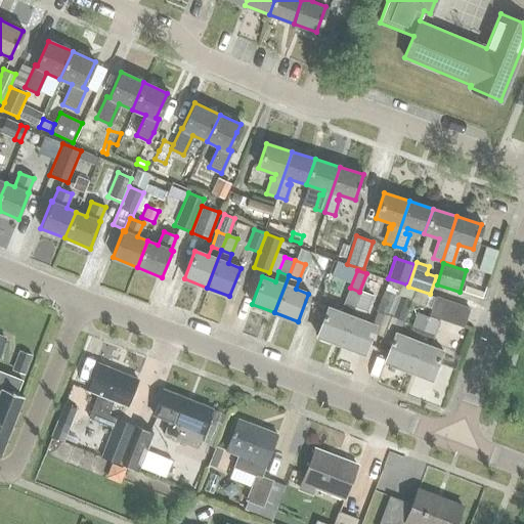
[(389,279),(385,292),(397,297),(402,286),(402,285),(389,279)]
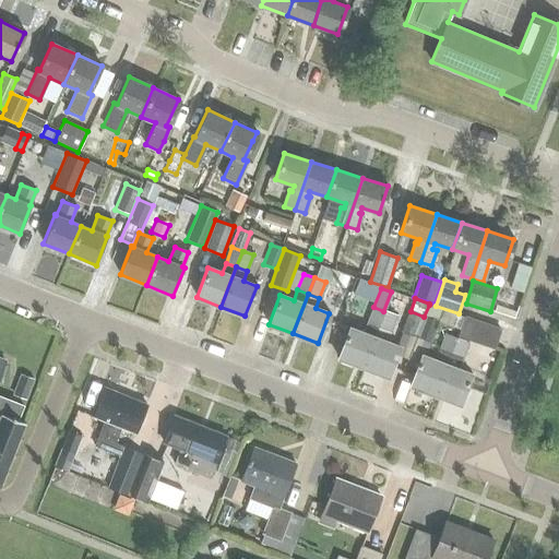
[(429,305),(424,317),(438,322),(442,310),(429,305)]
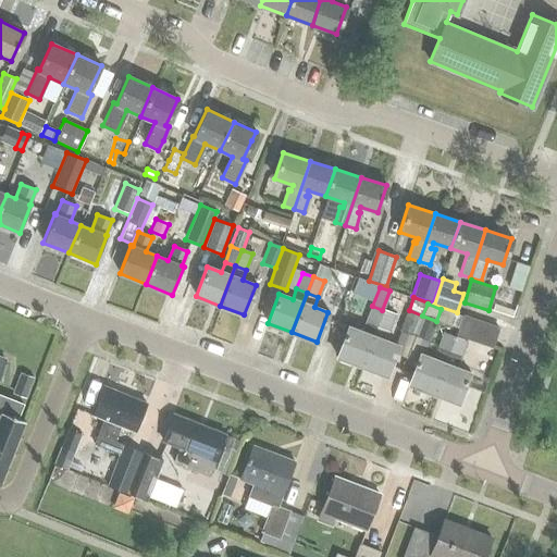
[(372,306),(366,322),(376,326),(382,310),(372,306)]
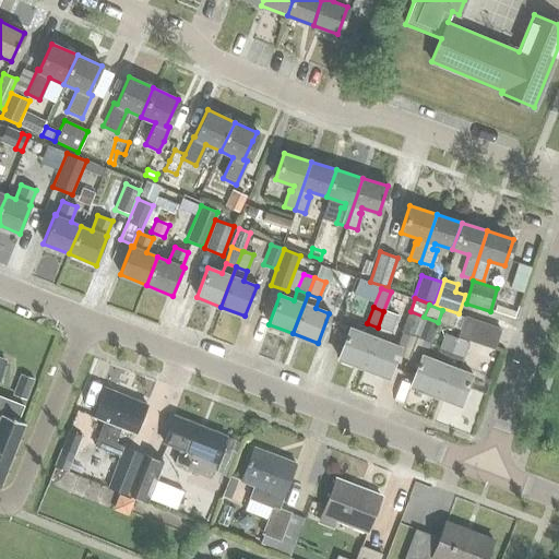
[(383,311),(378,328),(388,331),(394,316),(383,311)]
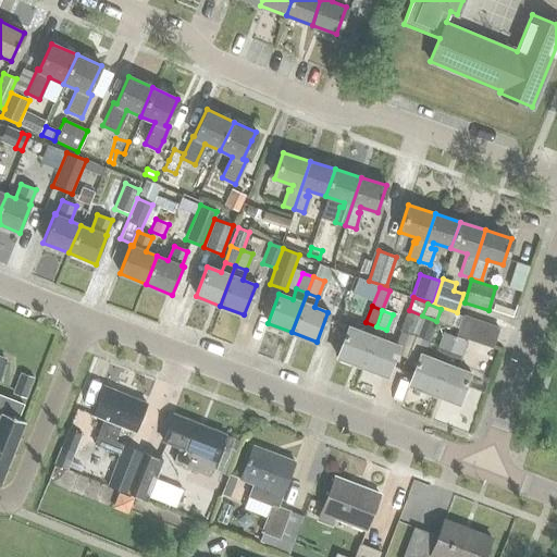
[(400,331),(415,336),(422,316),(409,310),(400,331)]
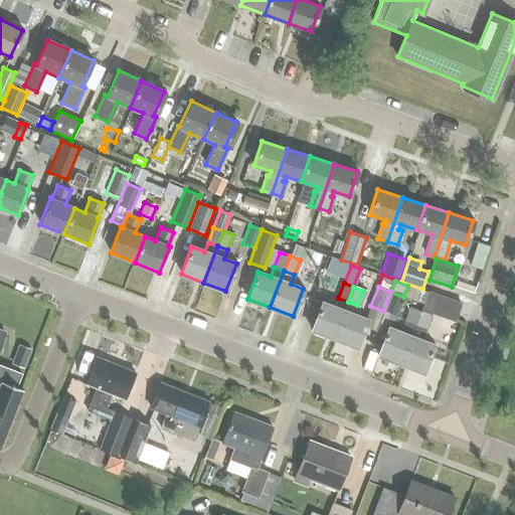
[(396,316),(403,297),(390,292),(383,311),(396,316)]
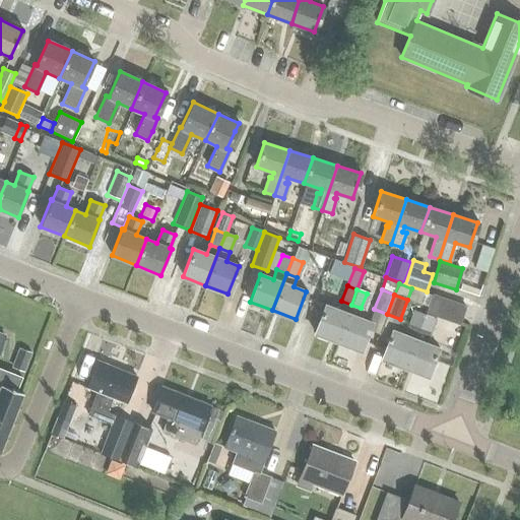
[(433,295),(425,315),(435,319),(435,317),(443,298),(433,295)]
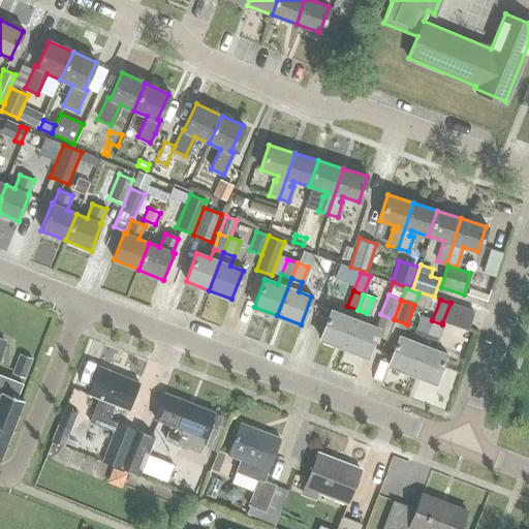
[(347,306),(344,315),(331,310),(319,338),(343,347),(358,310),(347,306)]
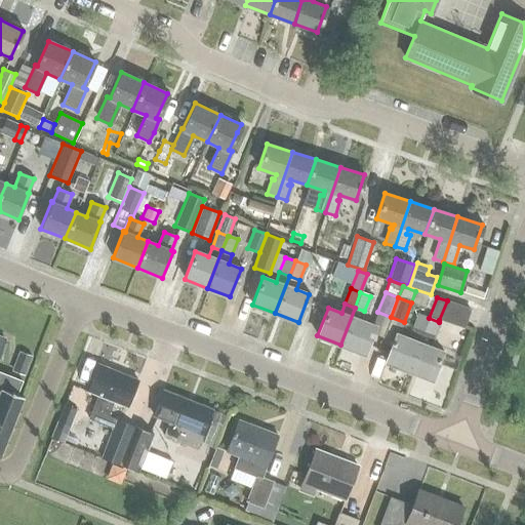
[(363,353),(374,325),(361,320),(364,311),(355,308),(340,345),(363,353)]
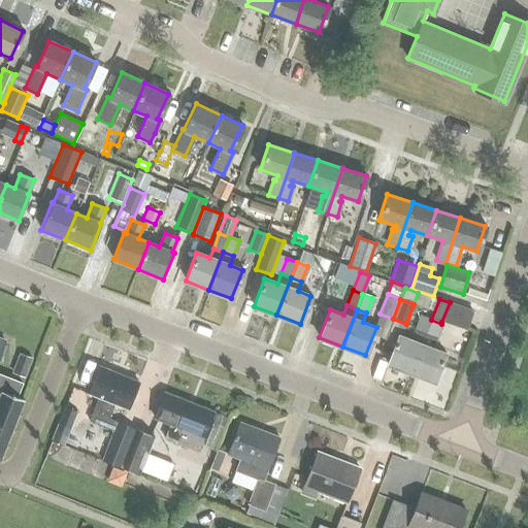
[(425,335),(431,320),(422,316),(416,331),(425,335)]
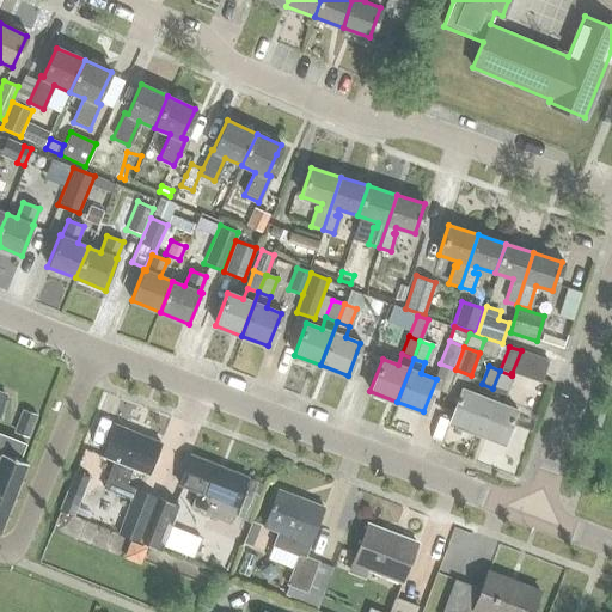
[(500,371),(493,389),(505,393),(512,375),(501,371),(500,371)]
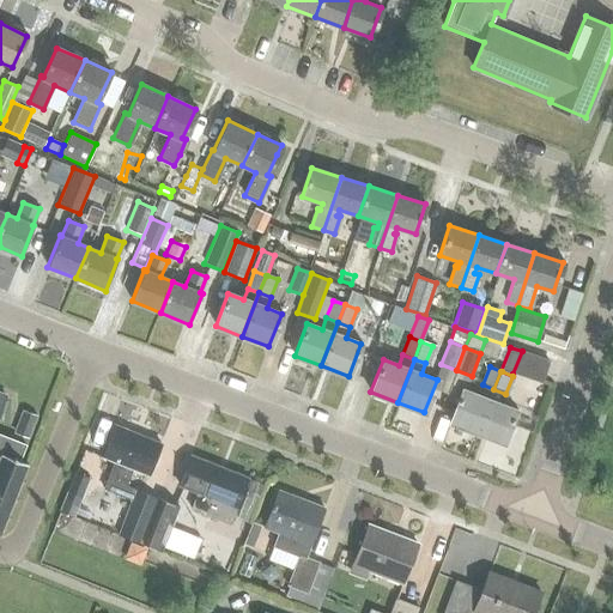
[(478,395),(462,389),(450,423),(477,432),(493,389),(483,384),(478,395)]
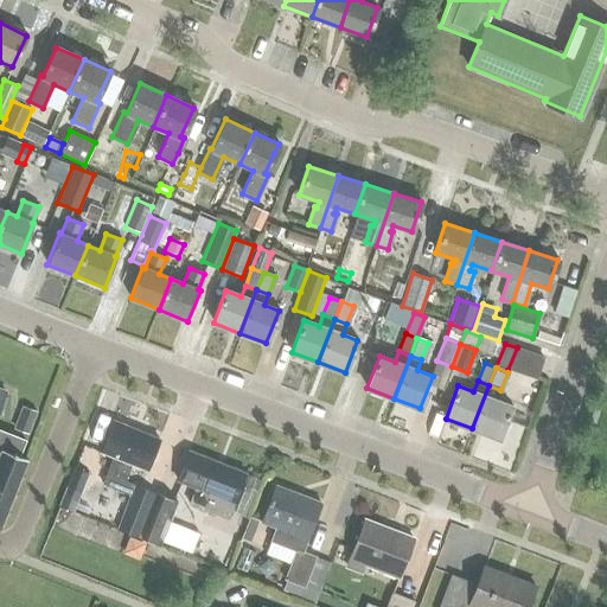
[(472,428),(498,439),(511,406),(496,401),(500,390),(489,385),(472,428)]
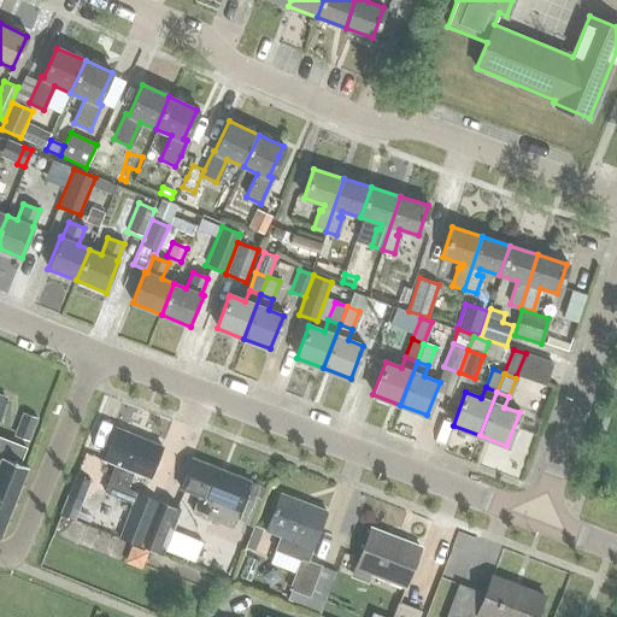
[(0,533),(27,468),(18,464),(25,446),(0,436),(0,410),(5,398),(0,394),(0,533)]
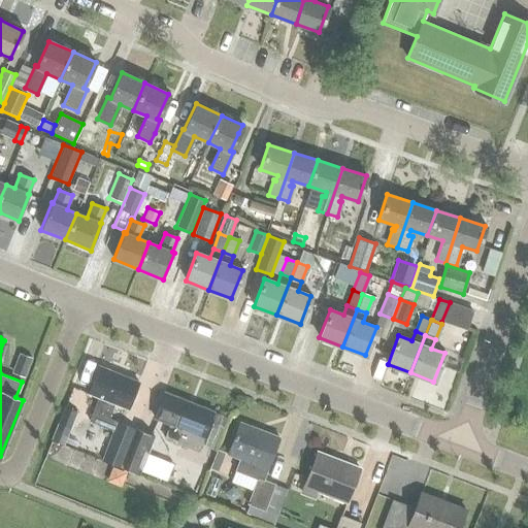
[(19,353),(11,373),(24,377),(32,358),(19,353)]
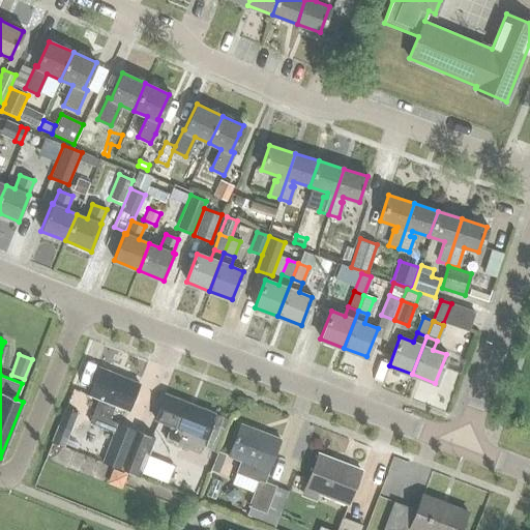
[(134,431),(108,420),(114,406),(127,411),(138,384),(98,369),(88,394),(98,399),(89,422),(113,433),(101,462),(118,469),(134,431)]
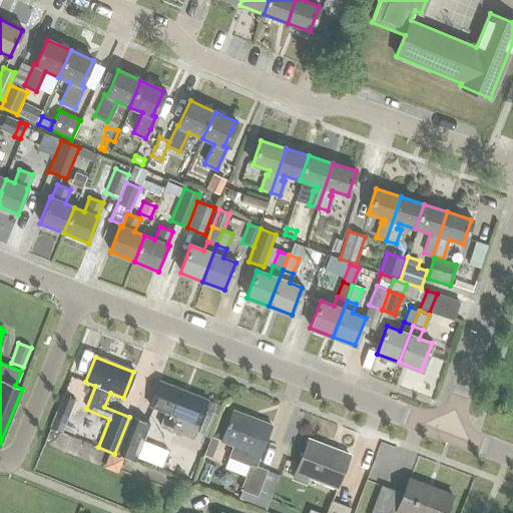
[(205,401),(160,382),(149,407),(164,413),(159,426),(190,438),(205,401)]
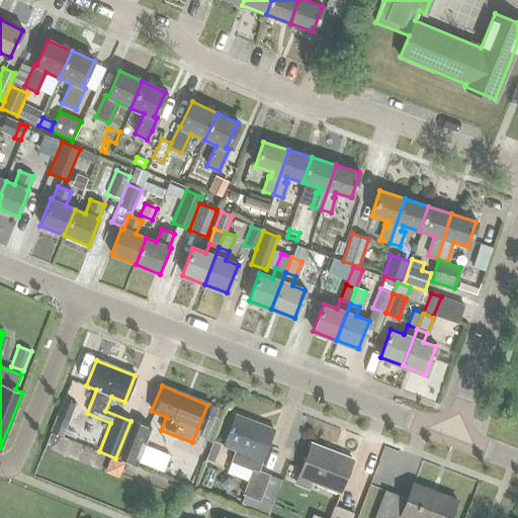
[(57,417),(50,433),(64,438),(70,422),(57,417)]
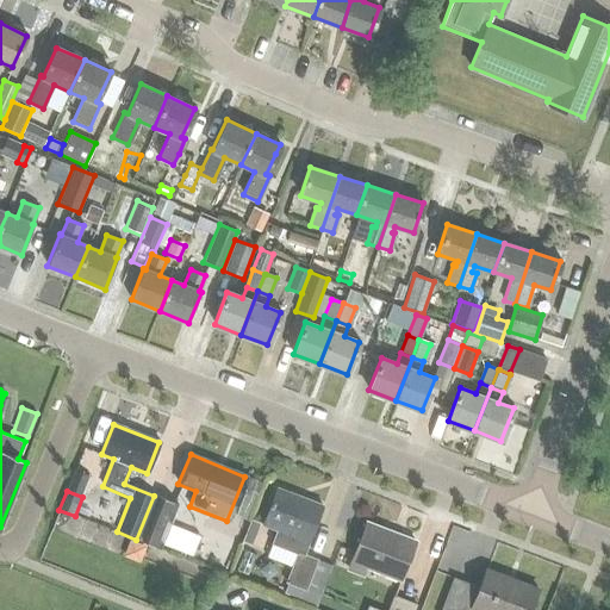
[(298,502),(275,492),(262,524),(275,529),(269,545),(294,555),(284,583),(304,591),(316,560),(302,554),(321,506),(299,498),(298,502)]
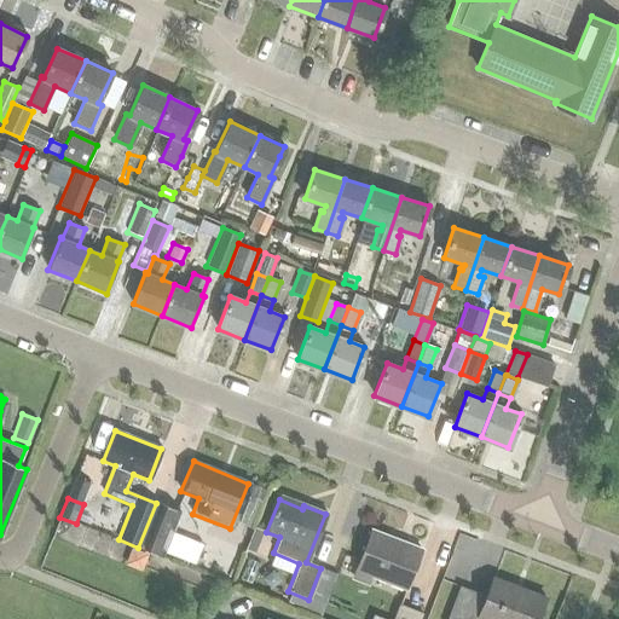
[(247,501),(238,522),(249,527),(259,505),(247,501)]
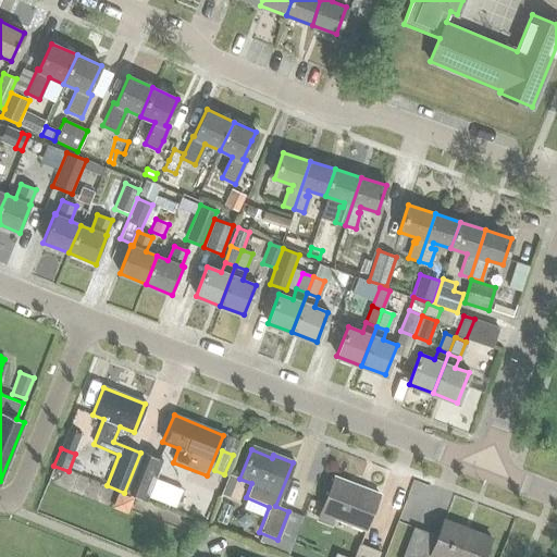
[(156,479),(162,460),(144,454),(127,495),(146,503),(148,497),(156,479)]
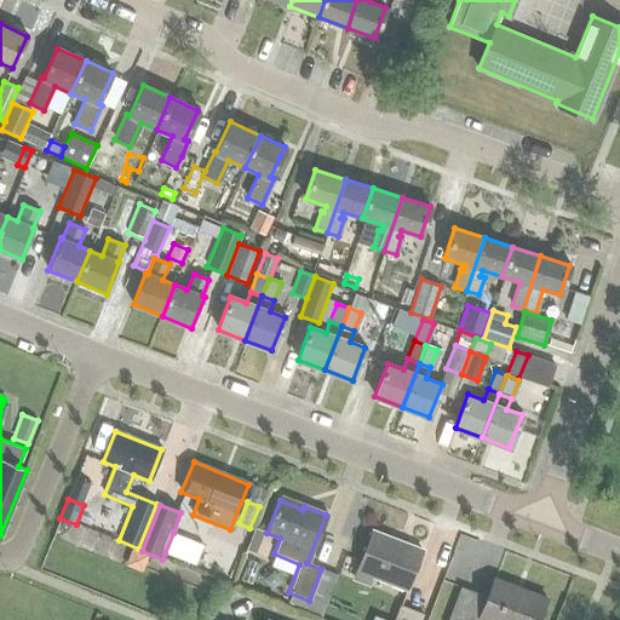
[(357,570),(406,589),(420,551),(372,532),(357,570)]
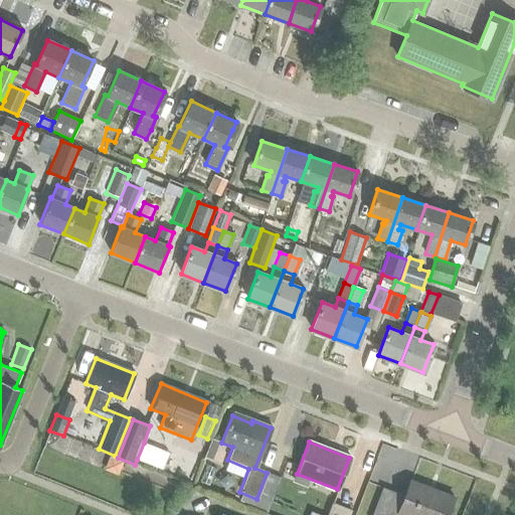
[(144,443),(137,460),(161,470),(168,453),(144,443)]
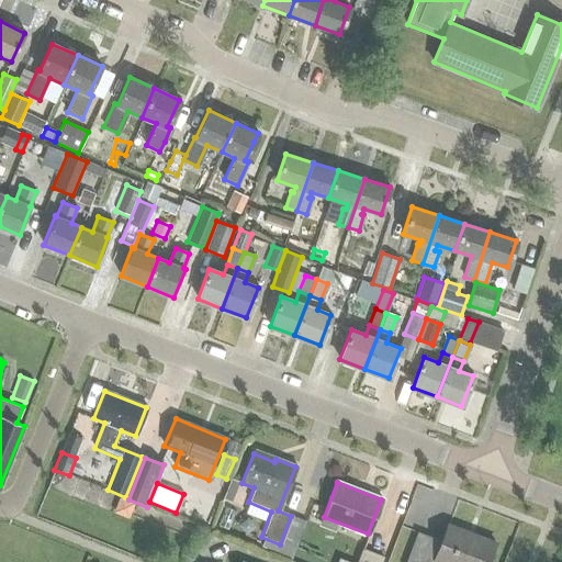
[(123,516),(131,514),(134,503),(119,497),(113,513),(123,516)]
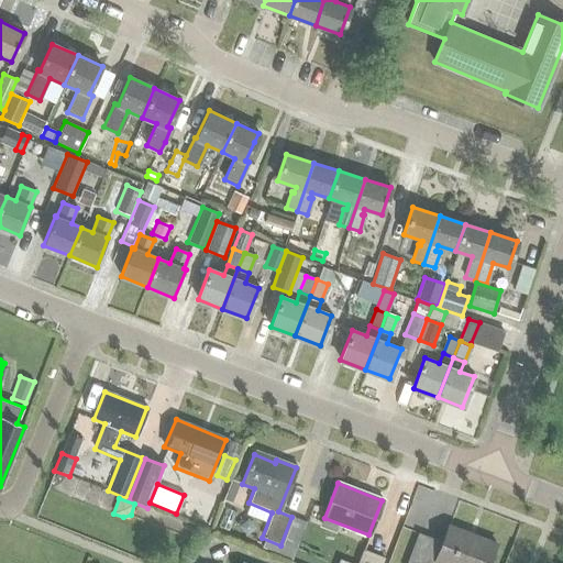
[(441,562),(487,562),(496,544),(449,526),(442,542),(418,533),(406,562),(433,562),(435,561),(441,562)]
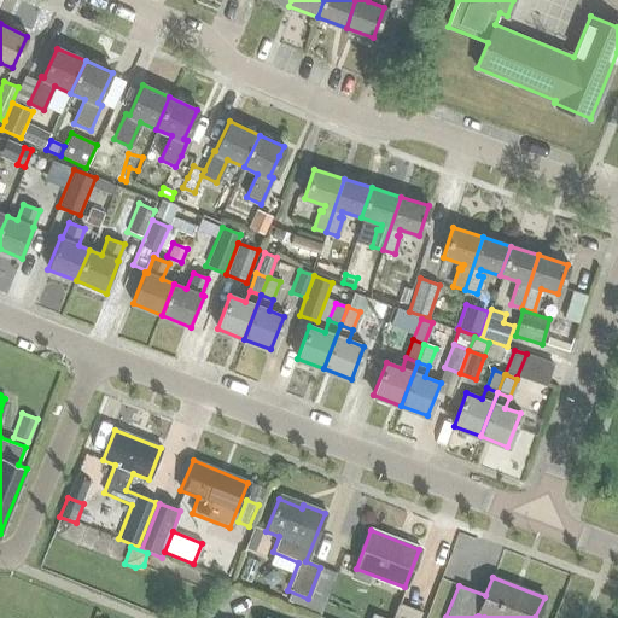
[(398,604),(392,617),(419,617),(421,612),(398,604)]
